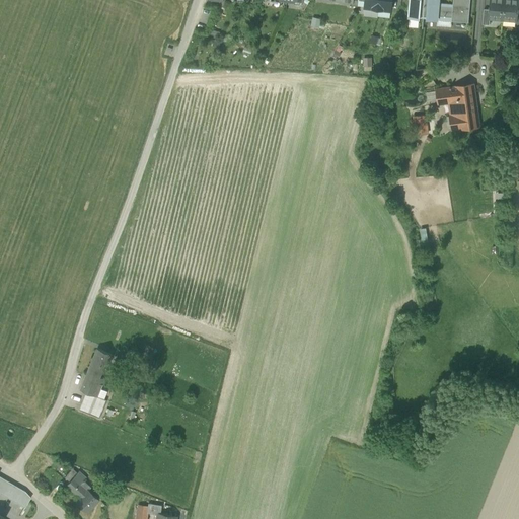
[(365,0),(365,2),(365,8),(390,11),(391,0),(365,0)]
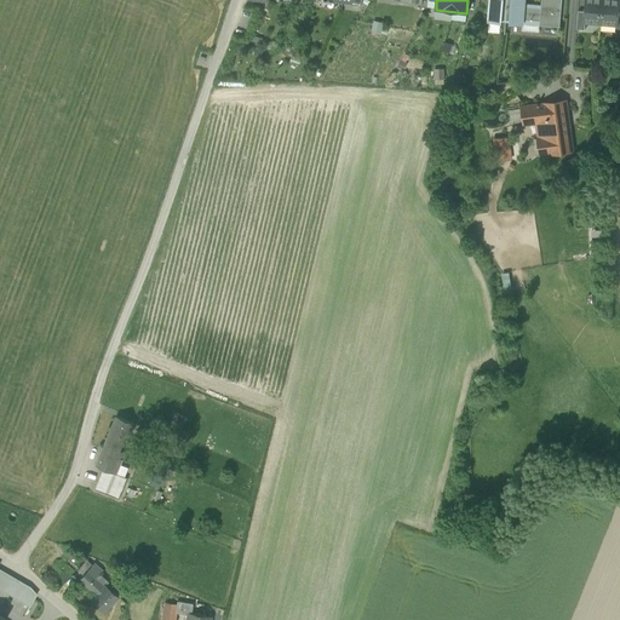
[(501,19),(506,21),(507,0),(489,0),(488,22),(501,22),(501,19)]
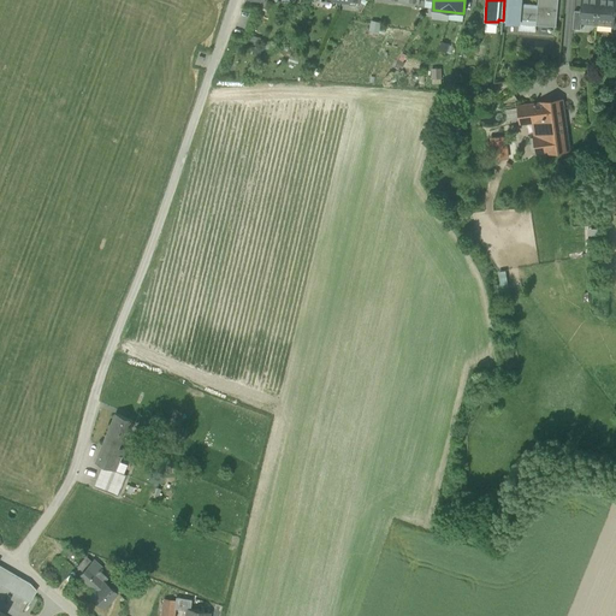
[(519,24),(520,22),(521,5),(521,4),(521,0),(504,0),(503,21),(507,21),(507,23),(519,24)]
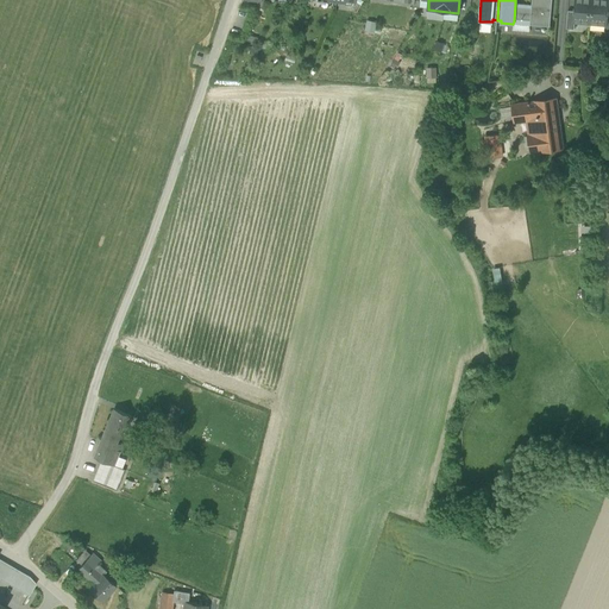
[(529,25),(550,27),(552,0),(532,0),(532,5),(532,7),(529,23),(529,25)]
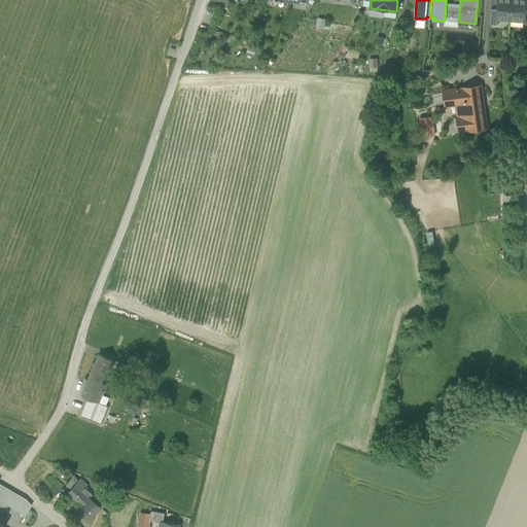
[(497,19),(510,20),(512,0),(498,0),(497,10),(496,19),(497,19)]
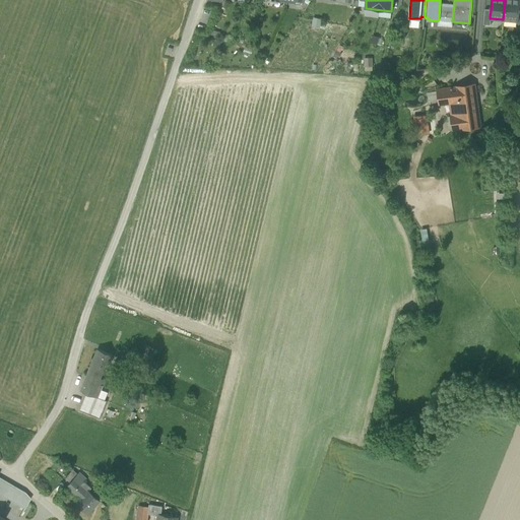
[(505,0),(503,19),(517,21),(518,12),(519,0),(505,0)]
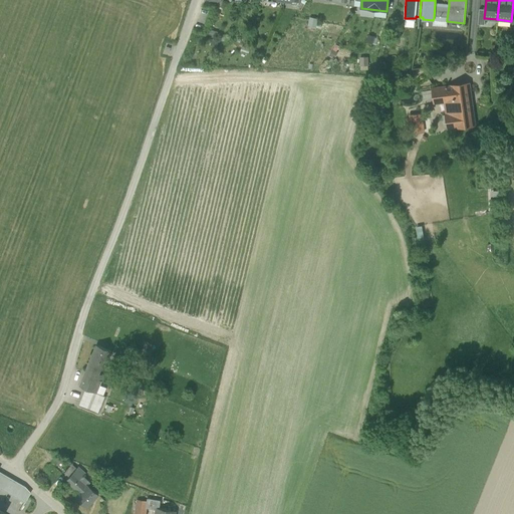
[(449,6),(435,4),(434,18),(447,19),(449,6)]
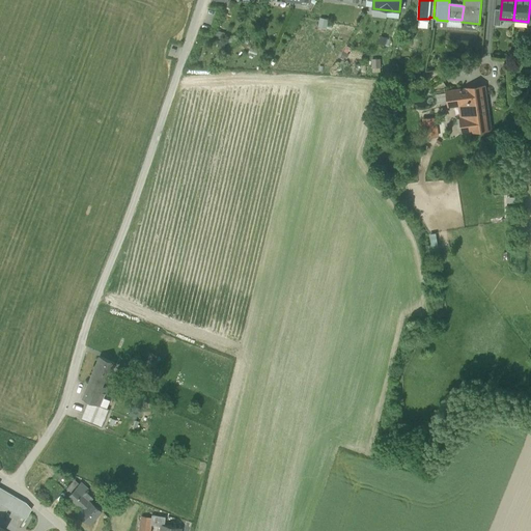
[(432,88),(436,93),(446,87),(443,82),(432,88)]
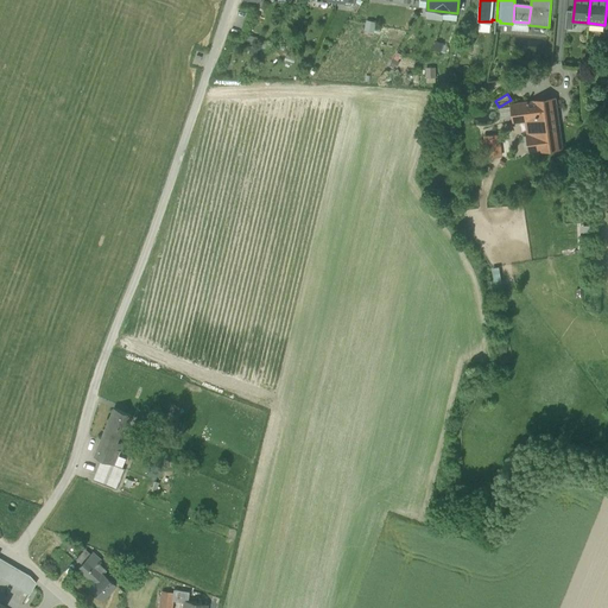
[(526,152),(542,150),(539,127),(557,126),(555,102),(537,105),(513,107),(514,120),(531,119),(533,132),(529,132),(530,135),(524,135),(526,152)]
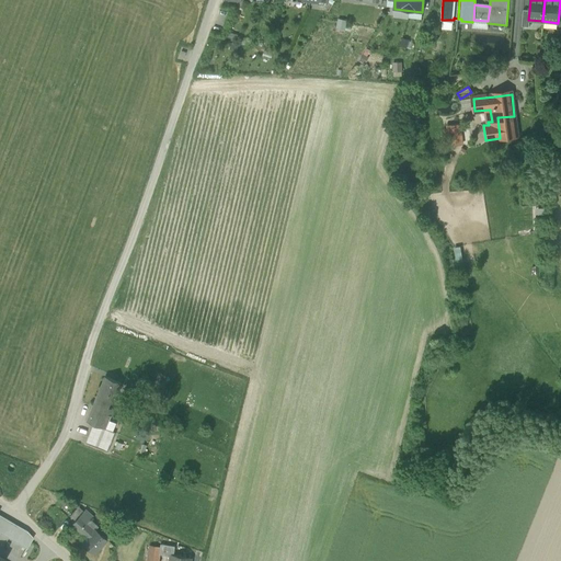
[(517,136),(514,116),(497,117),(500,138),(517,136)]
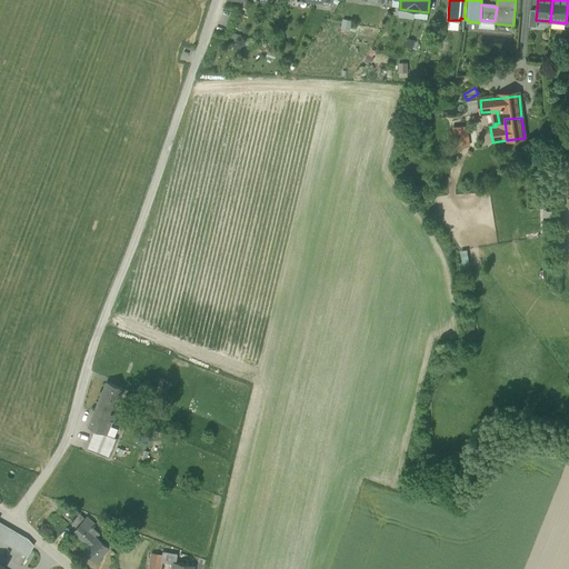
[(456,128),(458,148),(469,147),(466,127),(456,128)]
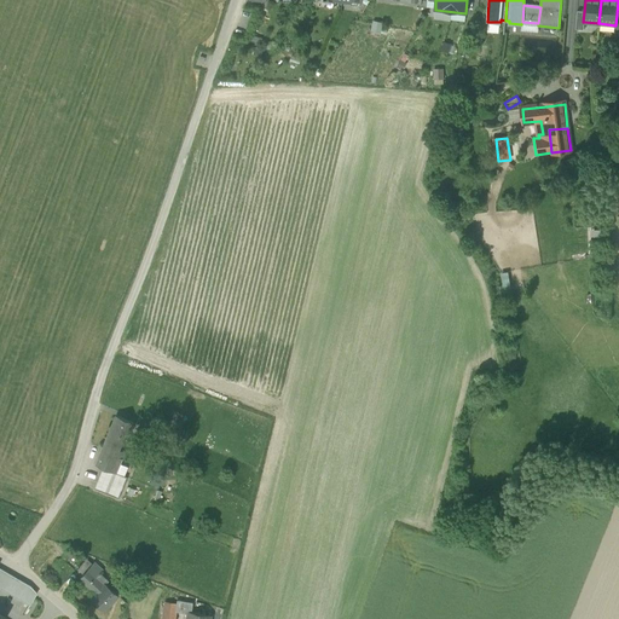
[(22,302),(27,281),(13,277),(9,299),(22,302)]
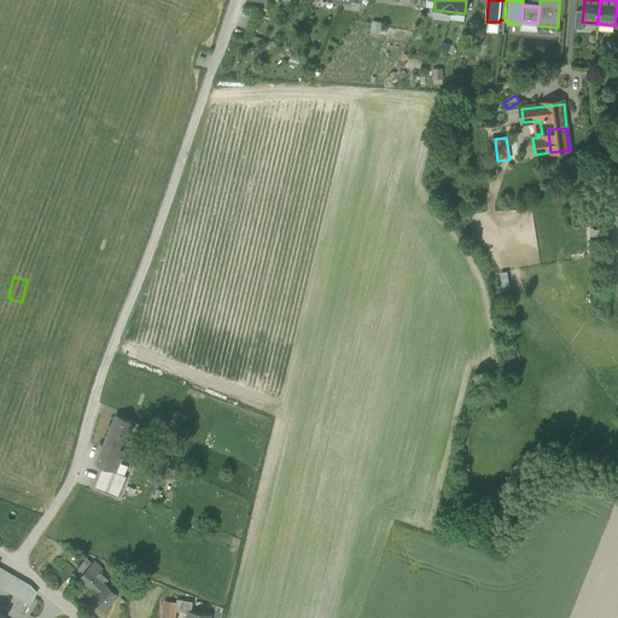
[(172,409),(163,430),(176,436),(184,414),(172,409)]
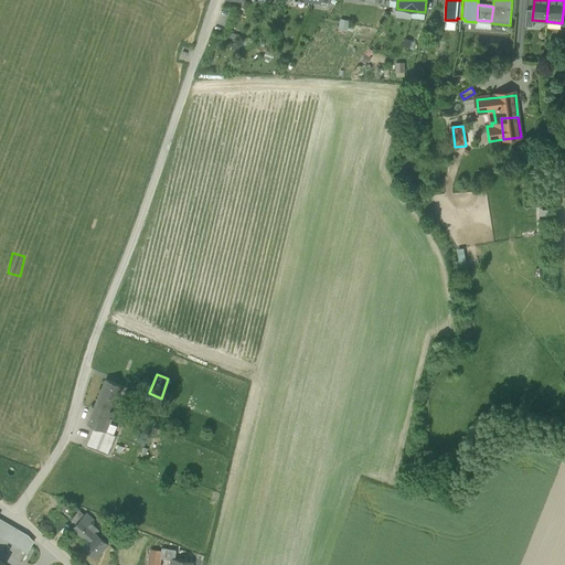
[(94,427),(107,432),(110,424),(115,413),(109,411),(116,396),(118,397),(121,386),(107,380),(103,390),(88,425),(94,427)]
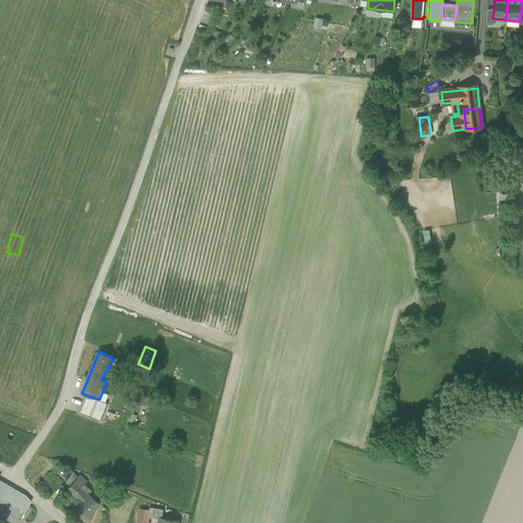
[(102,392),(99,399),(105,402),(108,395),(102,392)]
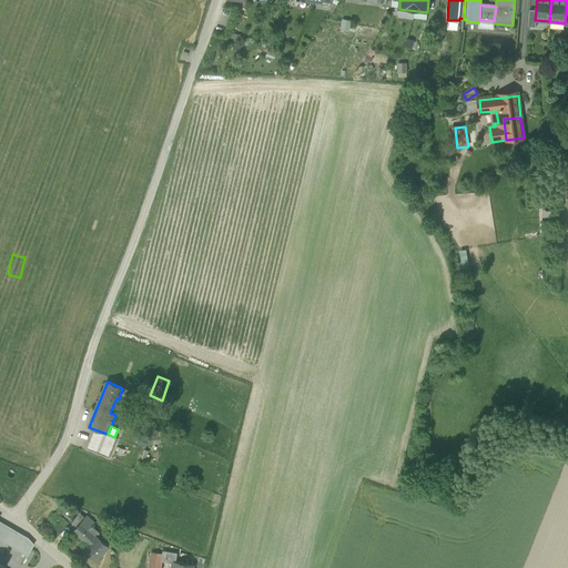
[(87,448),(109,458),(118,438),(114,437),(108,434),(94,429),(87,448)]
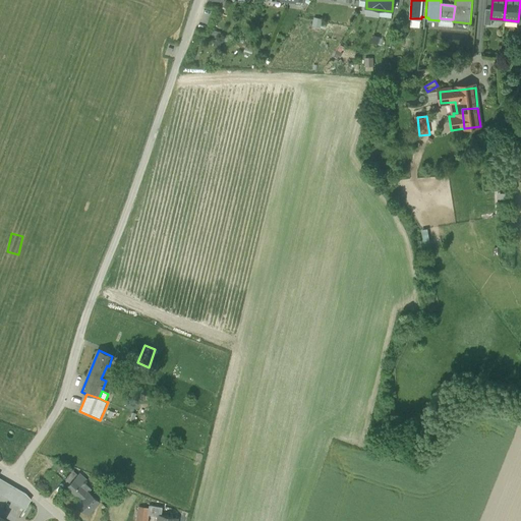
[(64,480),(70,484),(72,481),(73,482),(77,476),(72,471),(64,480)]
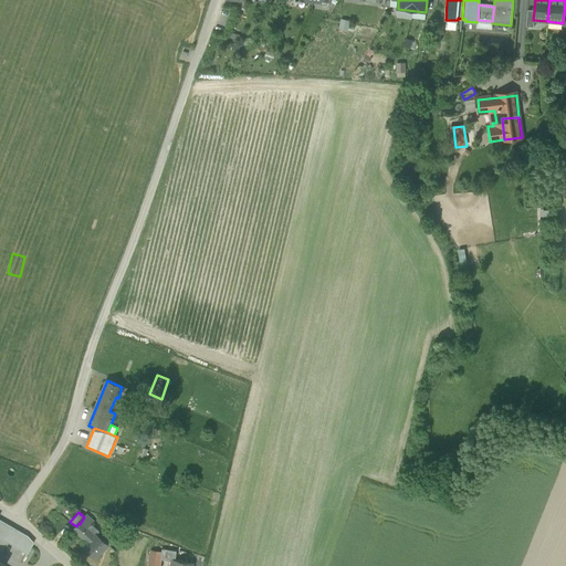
[(84,517),(80,524),(86,531),(90,527),(94,522),(86,514),(84,517)]
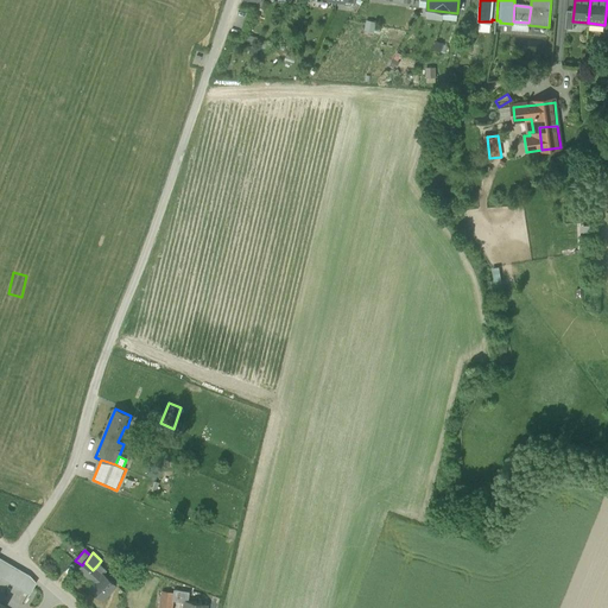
[(29,575),(0,558),(0,578),(30,595),(36,584),(37,583),(36,583),(29,575)]
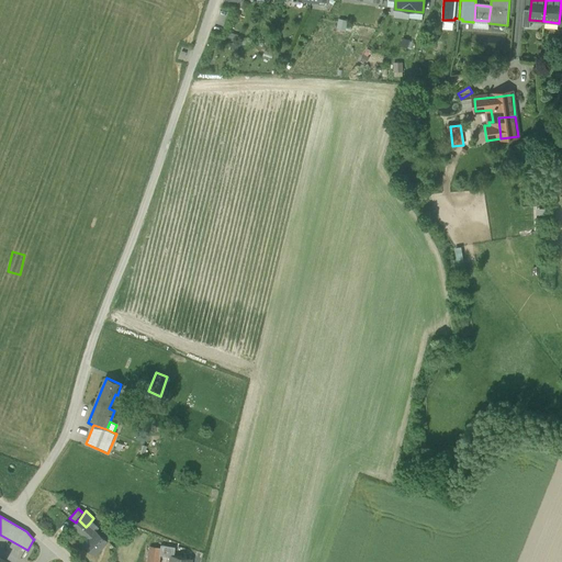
[(82,544),(94,555),(107,542),(94,531),(97,529),(89,524),(86,527),(79,520),(78,519),(76,523),(71,527),(87,540),(82,544)]
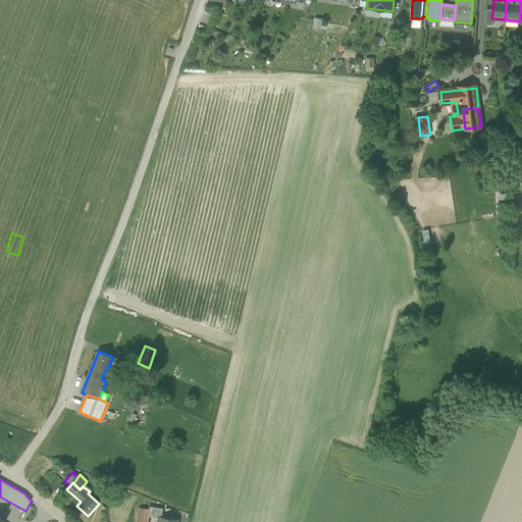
[(147,508),(147,510),(149,511),(148,518),(159,519),(161,519),(162,510),(147,508)]
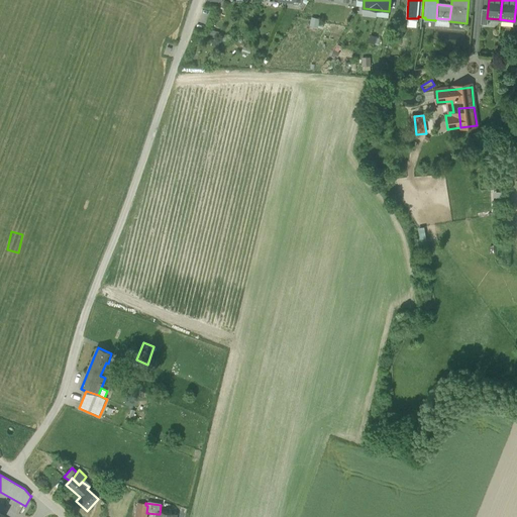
[(145,516),(146,513),(147,506),(145,505),(138,504),(135,516),(145,516)]
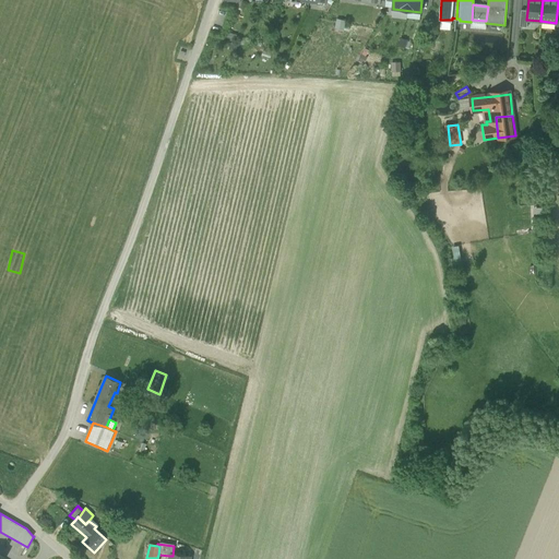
All buildings are outlined.
